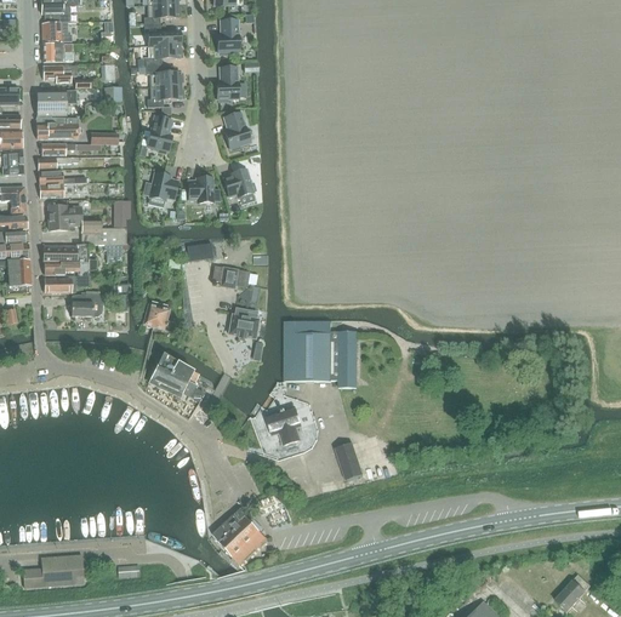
[(78,4),(78,0),(41,0),(41,12),(44,12),(45,21),(69,21),(69,5),(63,5),(63,3),(67,3),(67,4),(78,4)]
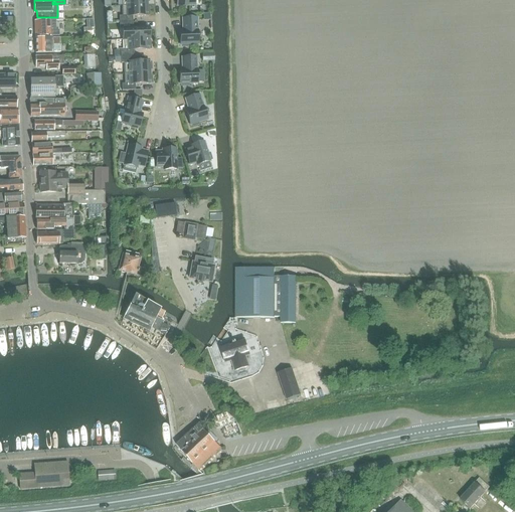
[(120,14),(120,20),(133,20),(133,14),(148,13),(150,13),(149,5),(147,5),(147,2),(122,3),(122,14),(120,14)]
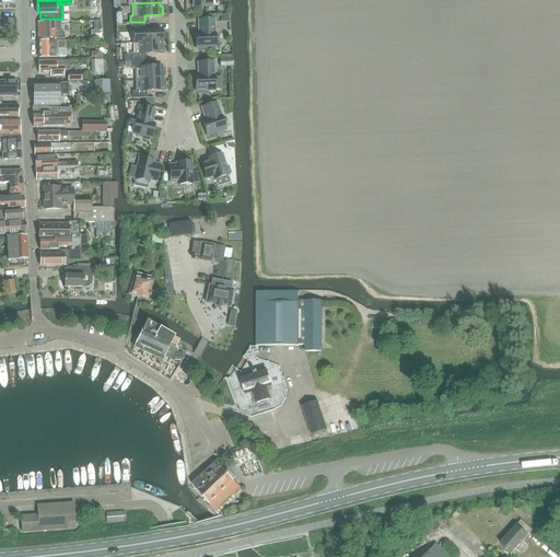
[(129,30),(129,3),(116,4),(116,30),(129,30)]
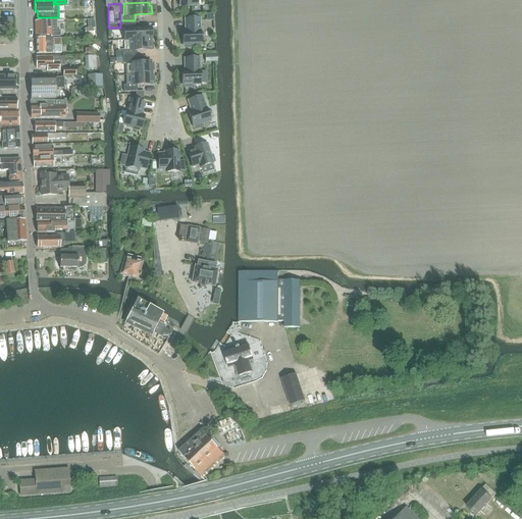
[(183,29),(184,43),(185,43),(185,45),(192,45),(192,43),(201,43),(201,29),(200,29),(200,16),(186,16),(186,29),(183,29)]
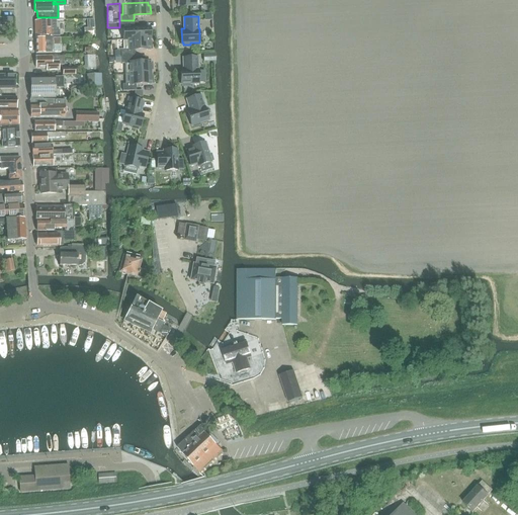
[(56,17),(35,18),(35,33),(52,33),(60,33),(60,27),(57,27),(56,17)]
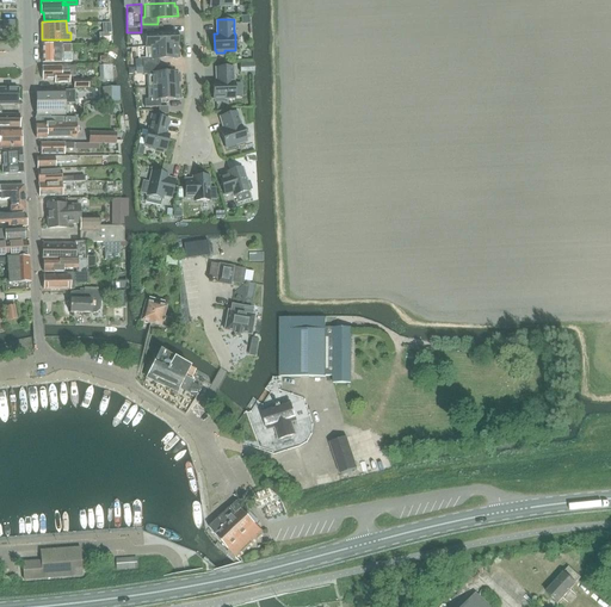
[(146,32),(146,47),(176,45),(176,44),(178,44),(177,30),(158,31),(158,24),(142,24),(142,32),(146,32)]
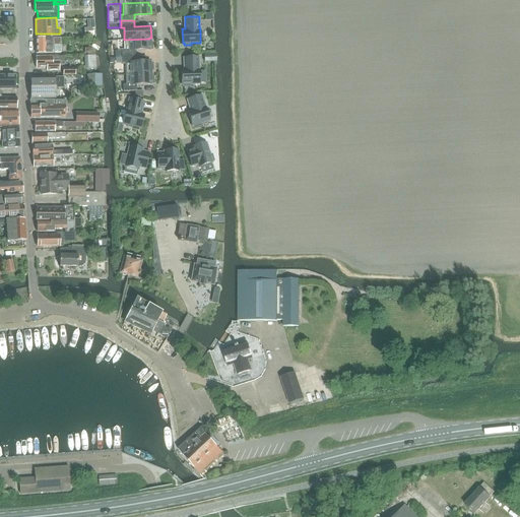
[(84,25),(84,35),(92,35),(92,25),(84,25)]
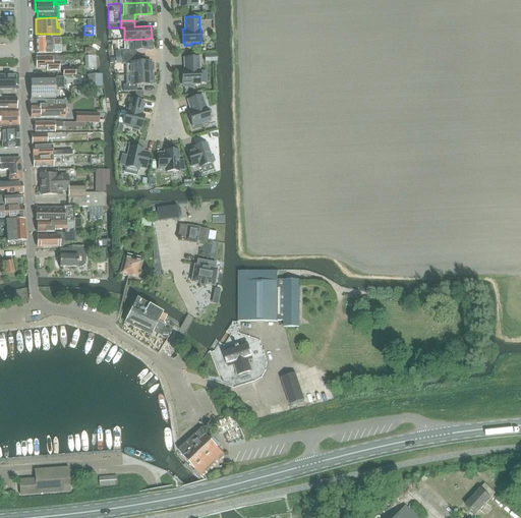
[(54,50),(60,50),(60,43),(61,43),(61,36),(36,36),(37,51),(54,50)]
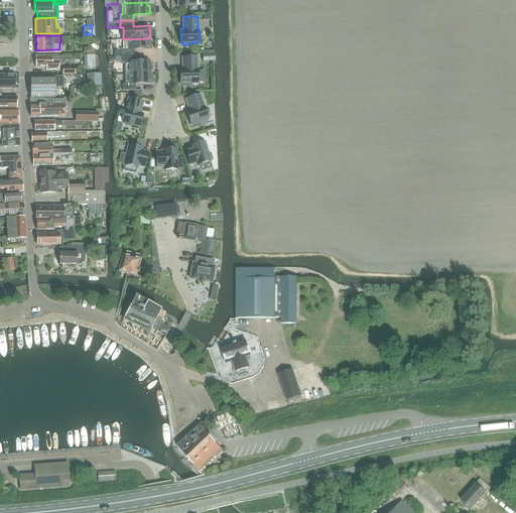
[(121,47),(121,54),(134,54),(134,48),(149,47),(149,46),(151,46),(151,39),(149,39),(148,38),(123,39),(124,47),(121,47)]
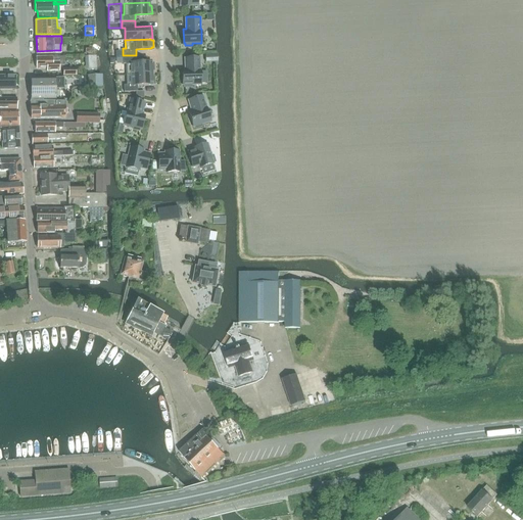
[(59,68),(59,62),(63,60),(63,56),(59,54),(37,54),(37,66),(47,65),(47,68),(59,68)]
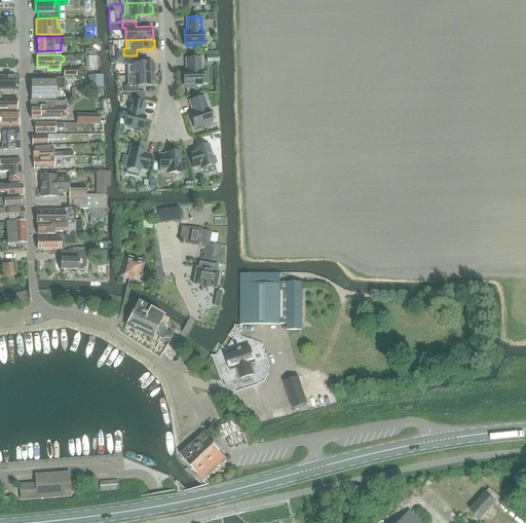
[(126,63),(127,73),(153,72),(153,69),(155,69),(154,62),(152,62),(152,61),(137,62),(137,55),(123,55),(123,63),(126,63)]
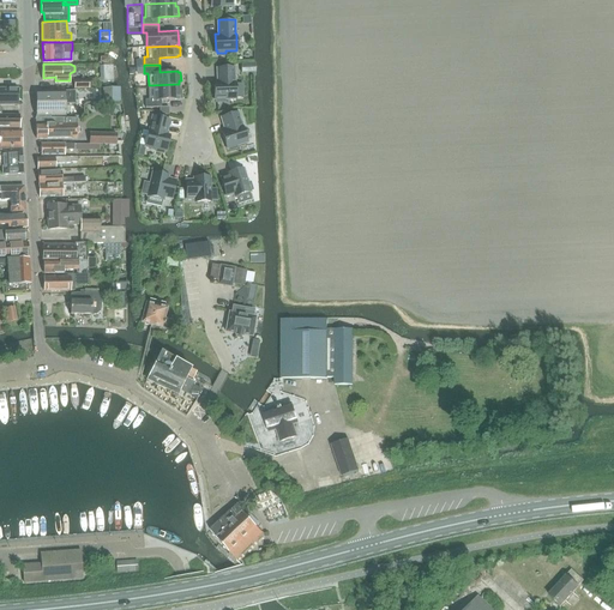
[(236,97),(235,80),(234,65),(217,66),(218,80),(214,80),(215,97),(217,97),(217,100),(224,100),(224,97),(236,97)]
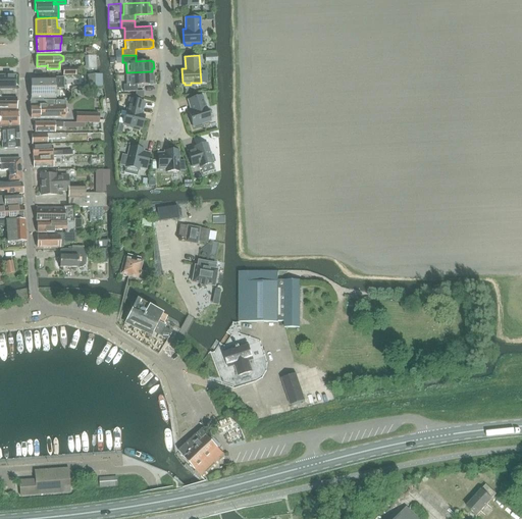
[(152,71),(126,72),(131,72),(132,83),(123,83),(123,90),(138,89),(137,83),(152,83),(152,82),(154,82),(154,74),(152,74),(152,71)]
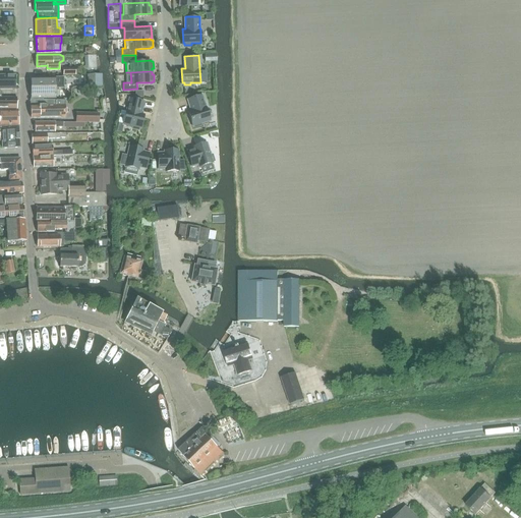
[(0,85),(15,87),(15,73),(0,72),(0,85)]
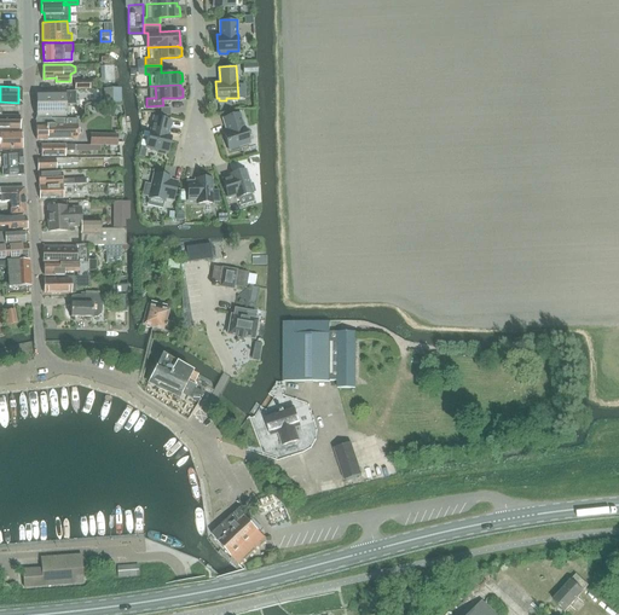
[(36,116),(38,116),(50,116),(51,114),(65,114),(65,102),(75,102),(75,90),(36,90),(36,116)]
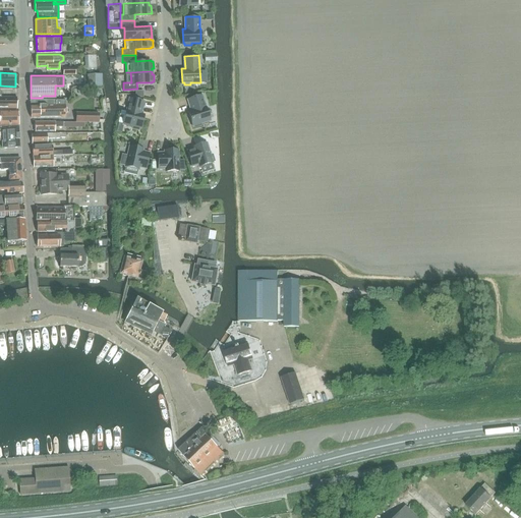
[(188,111),(192,124),(194,124),(195,125),(201,124),(200,122),(210,119),(206,105),(206,106),(201,94),(188,98),(191,110),(188,111)]
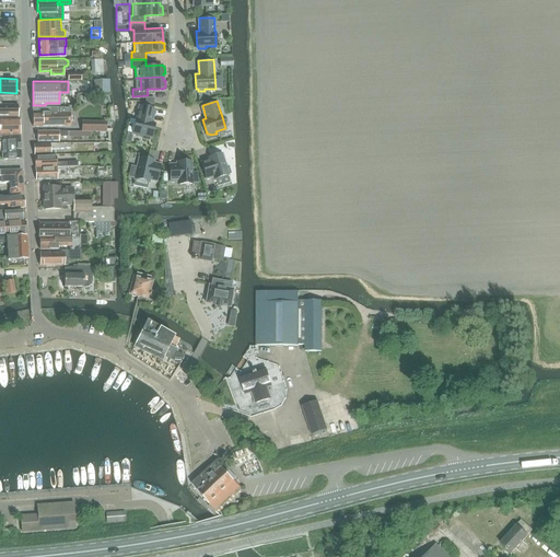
[(0,114),(19,114),(19,103),(0,102),(0,114)]
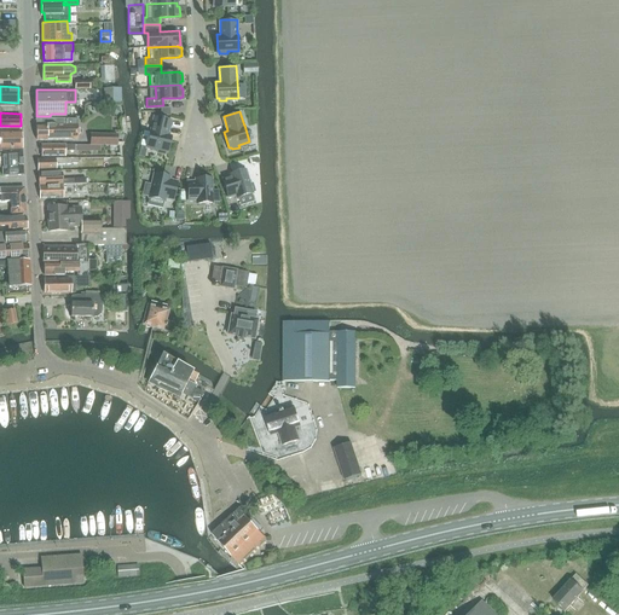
[(158,149),(157,151),(165,152),(166,150),(168,150),(172,134),(168,133),(171,119),(154,115),(151,129),(150,129),(146,145),(158,149)]
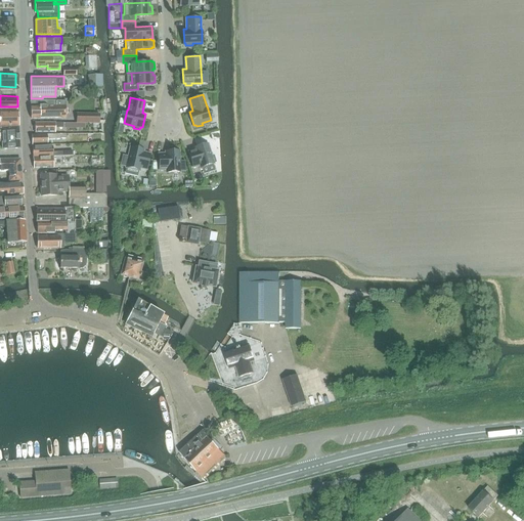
[(42,98),(32,98),(31,98),(31,103),(31,116),(66,116),(64,98),(42,98)]
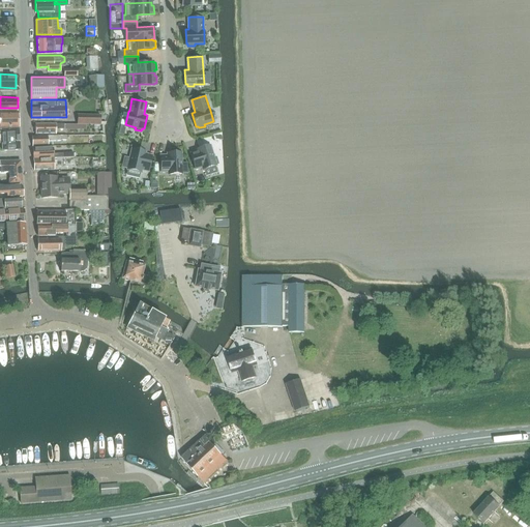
[(0,125),(19,125),(18,110),(0,109),(0,125)]
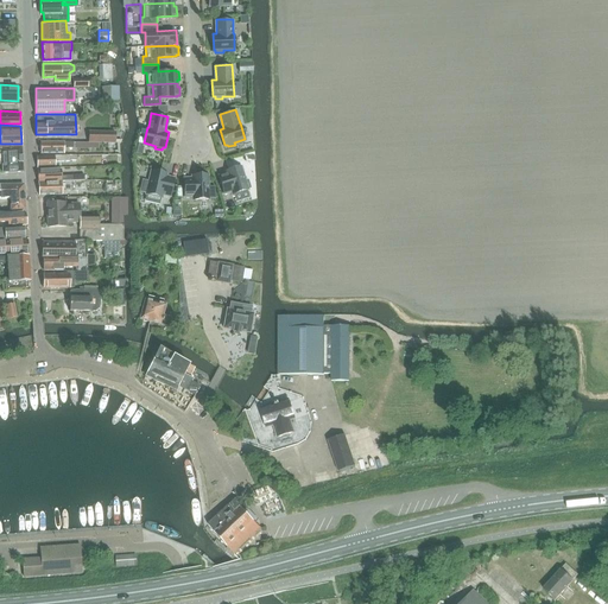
[(115,129),(88,129),(89,139),(93,139),(93,140),(99,140),(115,141),(115,129)]
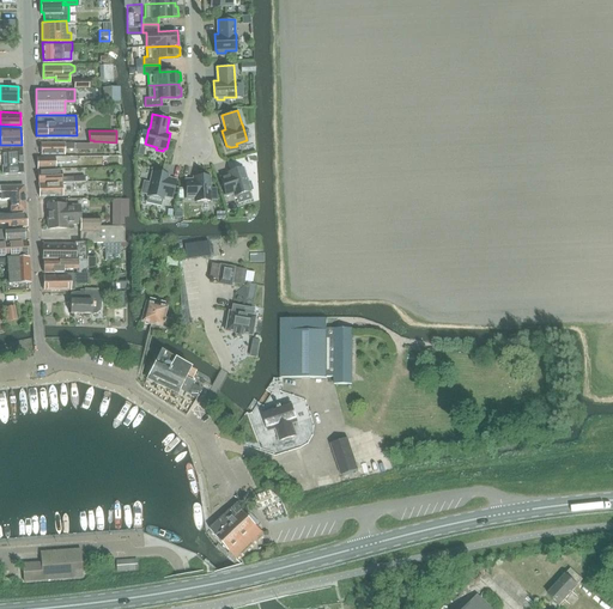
[(93,140),(90,140),(41,141),(41,152),(65,152),(65,147),(99,147),(99,141),(93,141),(93,140)]
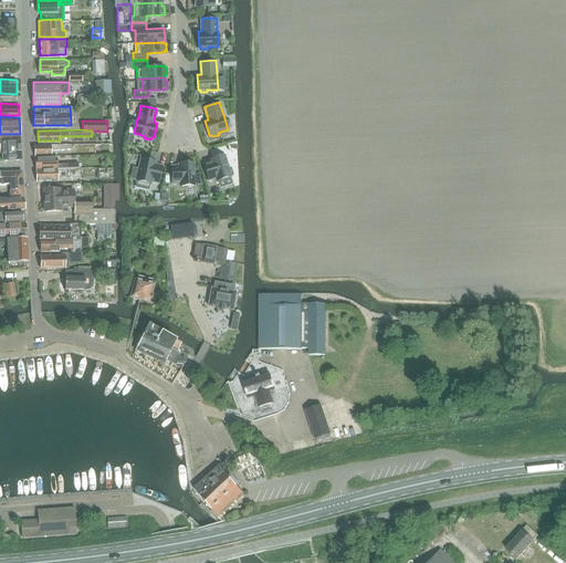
[(1,135),(0,134),(0,147),(2,148),(3,158),(21,157),(20,135),(1,135)]
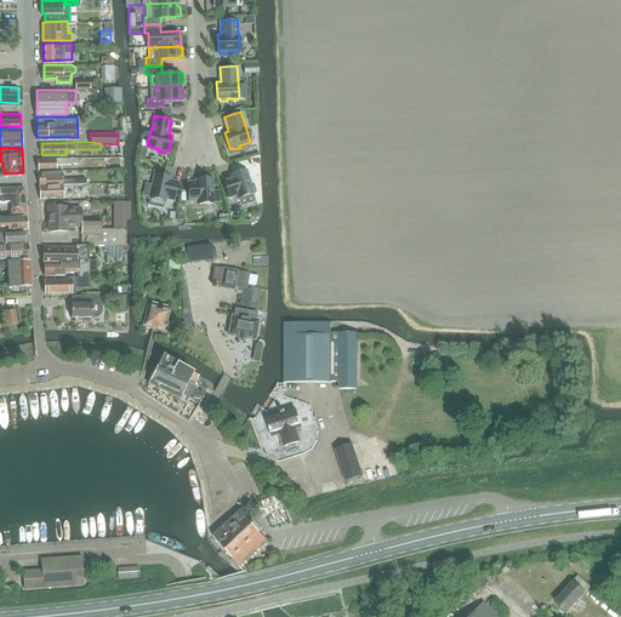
[(70,161),(70,160),(78,160),(78,155),(38,156),(38,169),(56,169),(56,163),(70,161)]
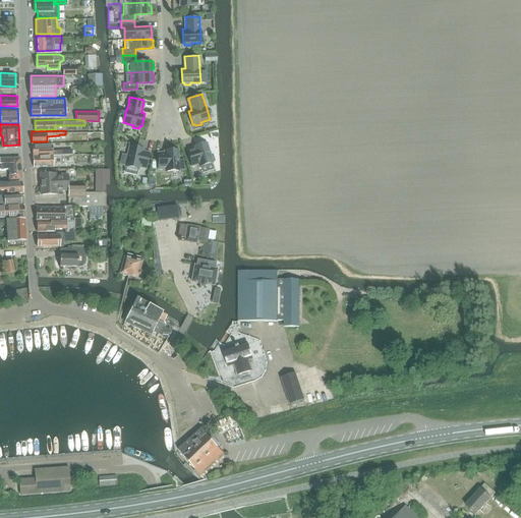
[(197,147),(187,150),(192,164),(198,162),(199,165),(213,161),(213,160),(215,159),(213,153),(211,154),(207,141),(196,145),(197,147)]
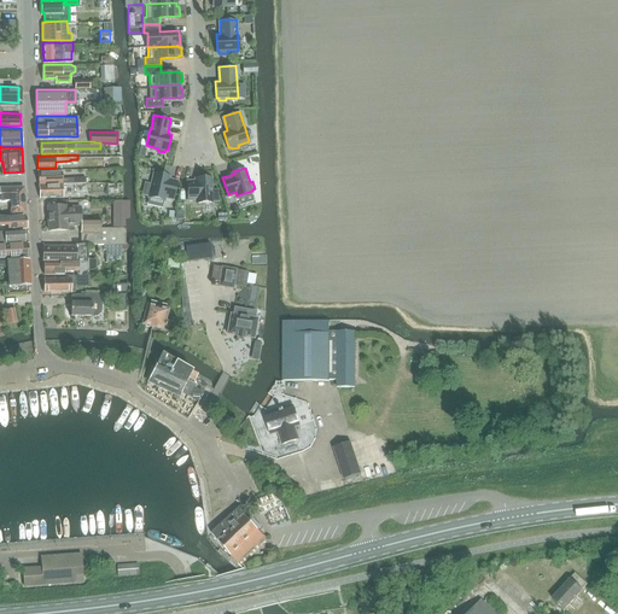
[(63,176),(63,169),(39,170),(39,182),(73,181),(86,181),(86,175),(63,176)]
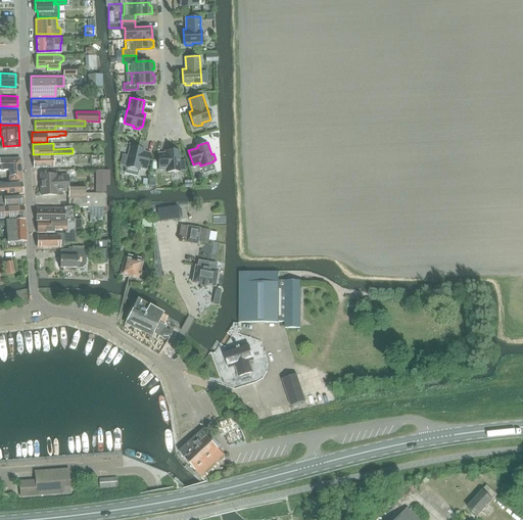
[(146,168),(150,152),(140,149),(140,147),(130,145),(128,153),(123,151),(120,162),(126,164),(126,166),(139,169),(140,166),(146,168)]
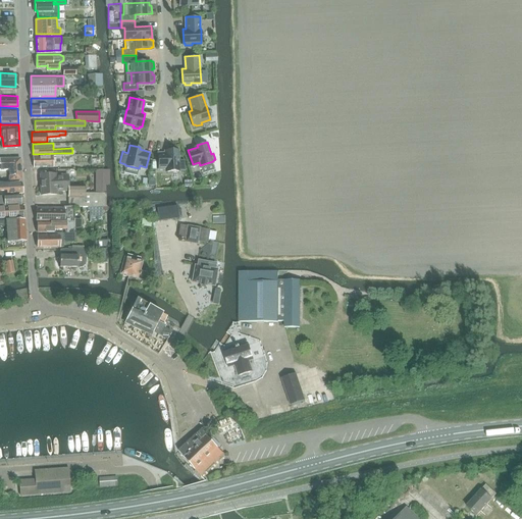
[(77,159),(96,160),(96,148),(77,147),(77,159)]
